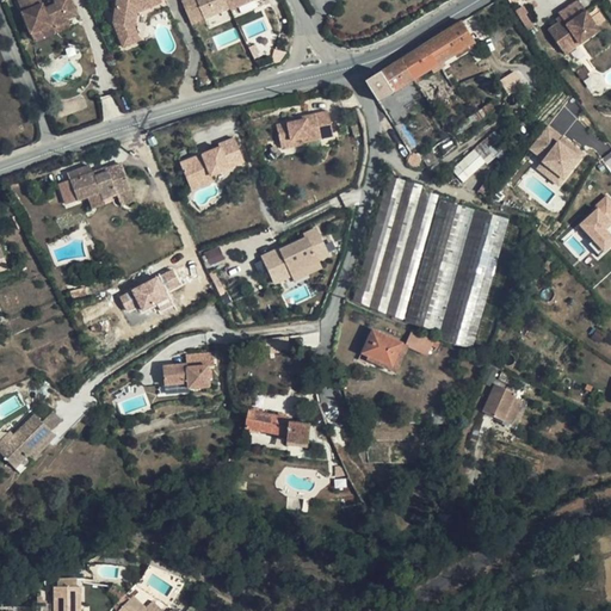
[(37,2),(36,0),(16,0),(20,10),(19,10),(29,32),(38,29),(36,24),(45,20),(53,26),(65,22),(63,18),(74,13),(67,0),(50,0),(53,2),(47,5),(42,7),(39,2),(37,2)]
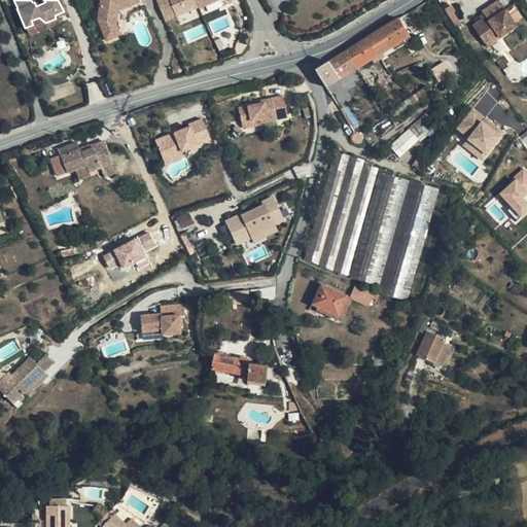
[(99,0),(97,21),(106,41),(120,35),(115,23),(116,11),(138,2),(136,0),(99,0)]
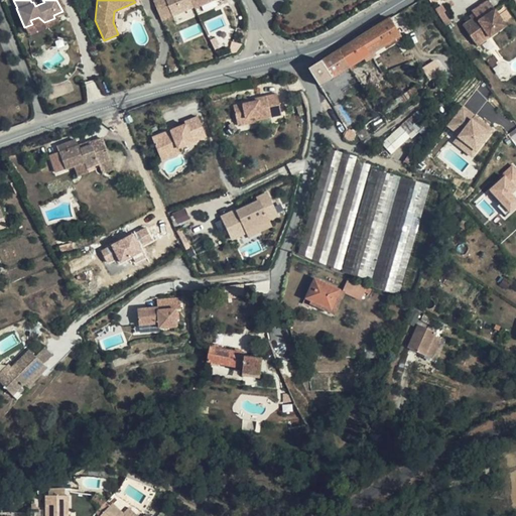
[(214,0),(166,0),(173,16),(196,7),(196,8),(214,0)]
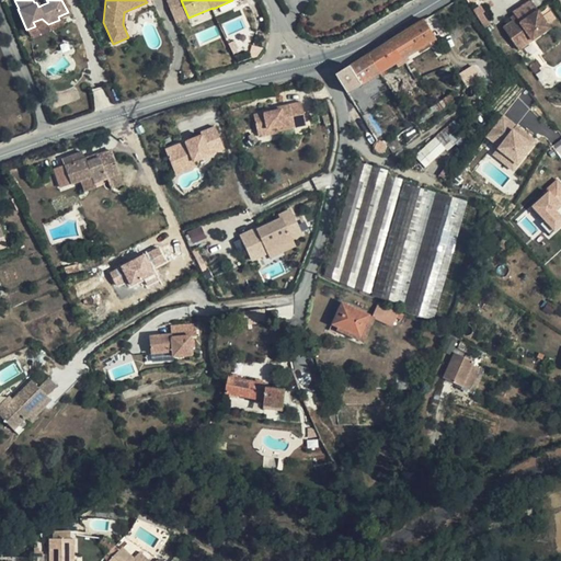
[(515,22),(505,29),(521,50),(552,29),(531,1),(515,13),(516,15),(518,19),(515,22)]
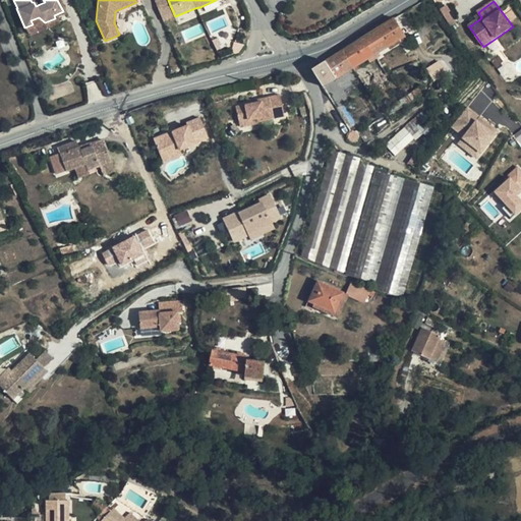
[(33,24),(24,27),(26,33),(41,26),(43,30),(57,23),(55,18),(45,22),(39,17),(31,20),(33,24)]
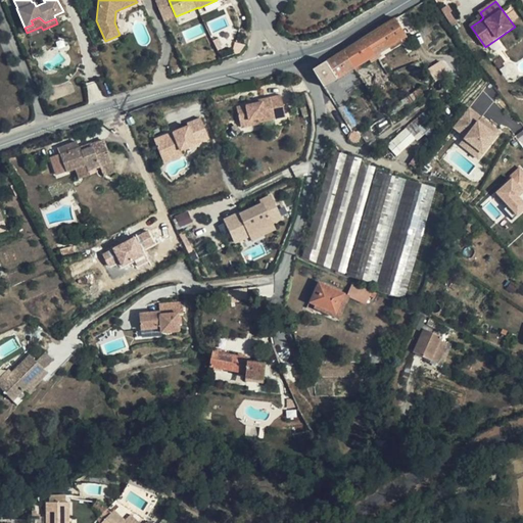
[(396,17),(372,34),(383,51),(408,36),(396,17)]
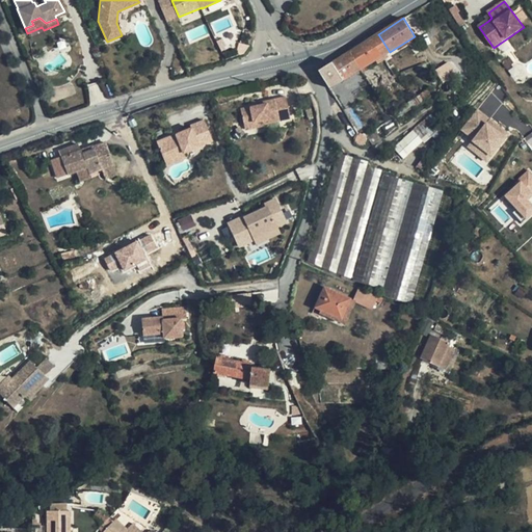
[(362,44),(373,61),(376,60),(388,53),(390,52),(378,34),(362,44)]
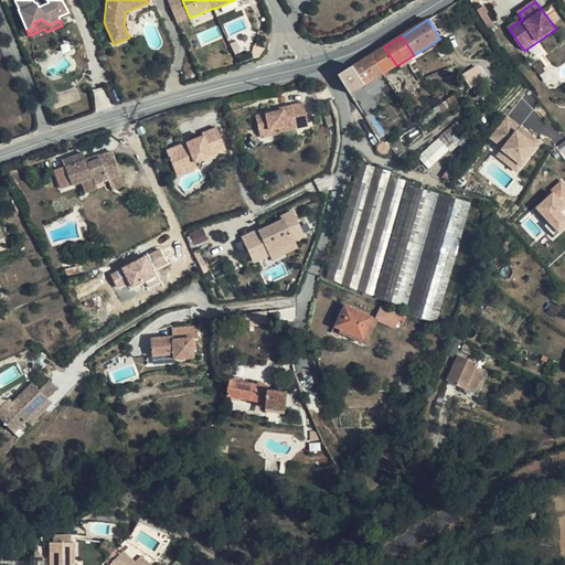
[(396,65),(384,46),(372,54),(384,73),(396,65)]
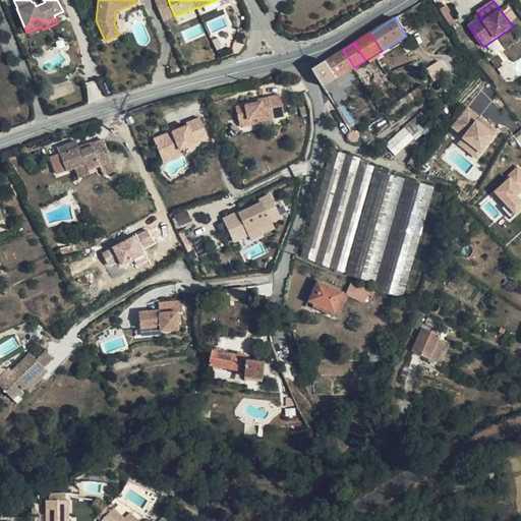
[(354,67),(343,50),(341,52),(351,69),(354,67)]
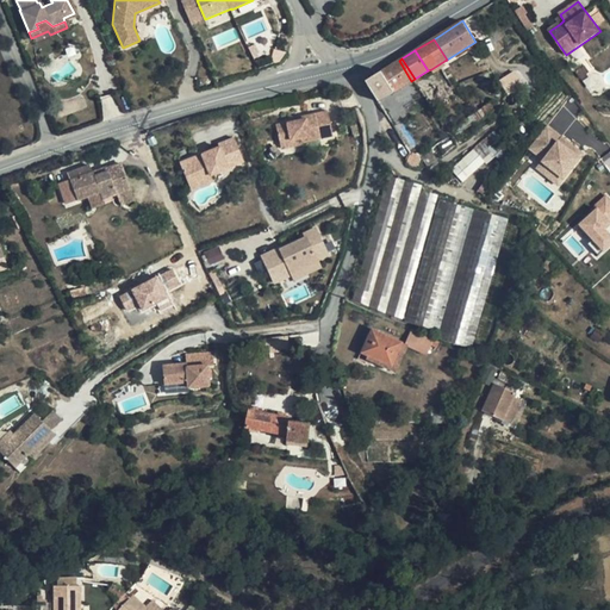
[(396,92),(411,81),(399,61),(381,72),(396,92)]
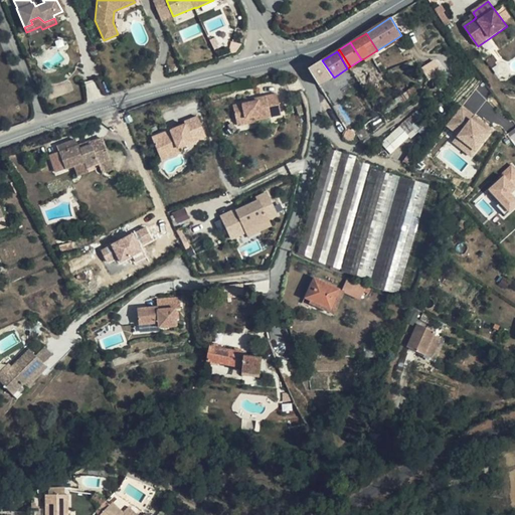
[(377,55),(375,51),(364,58),(366,61),(377,55)]
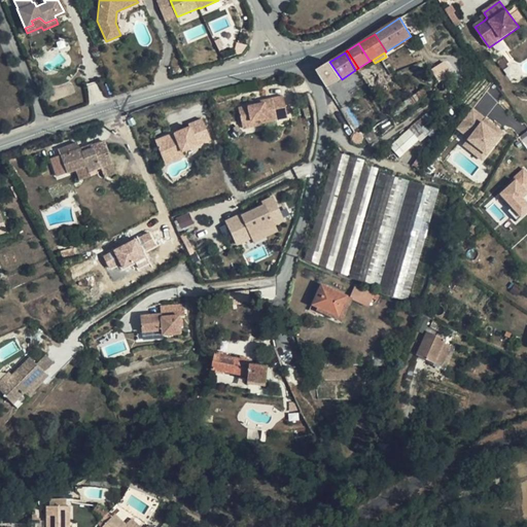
[(431,69),(438,81),(453,73),(446,61),(431,69)]
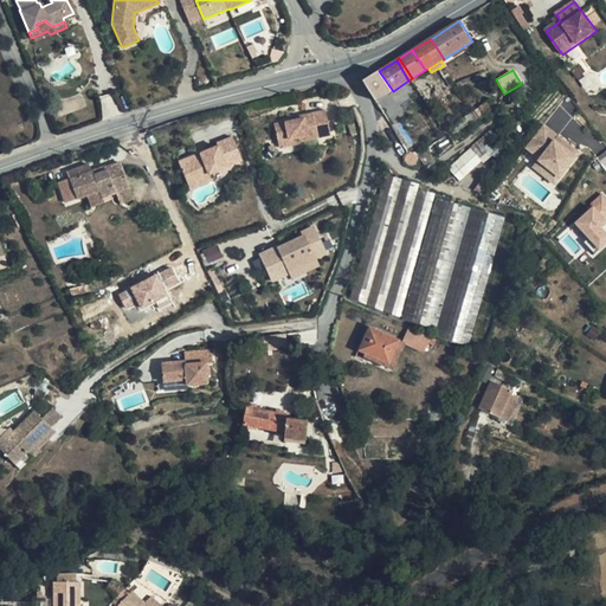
[(393,91),(379,71),(363,81),(376,101),(393,91)]
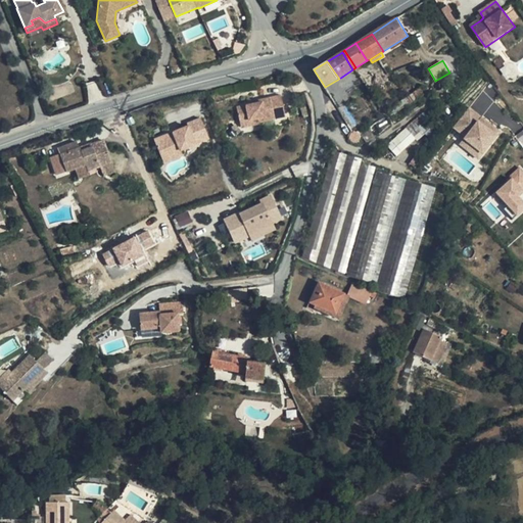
[(257,104),(237,108),(240,124),(260,120),(260,122),(275,120),(287,116),(283,96),(262,100),(263,103),(257,104)]
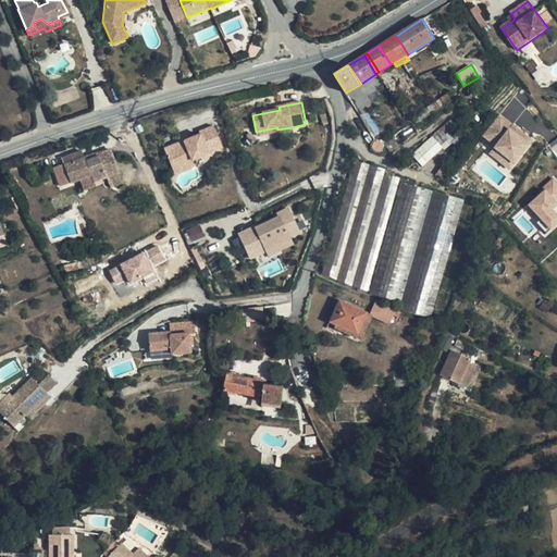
[(469,118),(462,110),(457,114),(463,122),(469,118)]
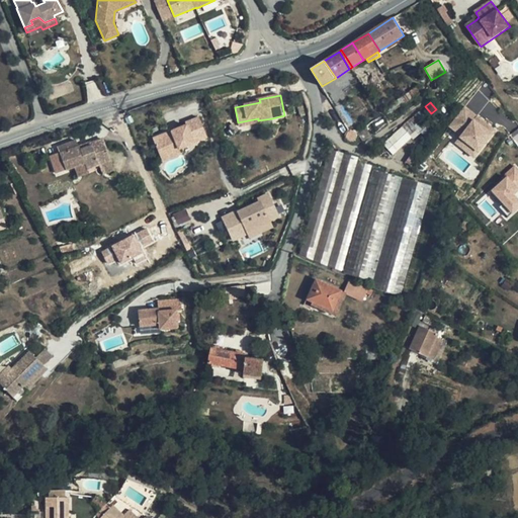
[(447,126),(459,136),(453,143),(473,159),(497,132),(465,105),(447,126)]
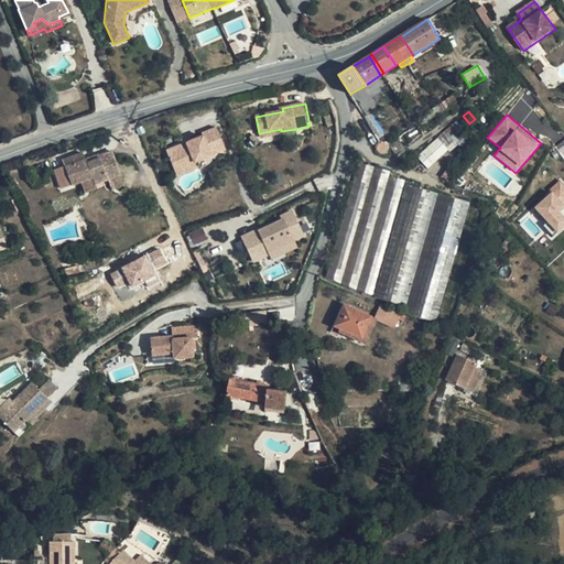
[(455,121),(437,138),(449,150),(451,151),(459,144),(469,136),(455,121)]
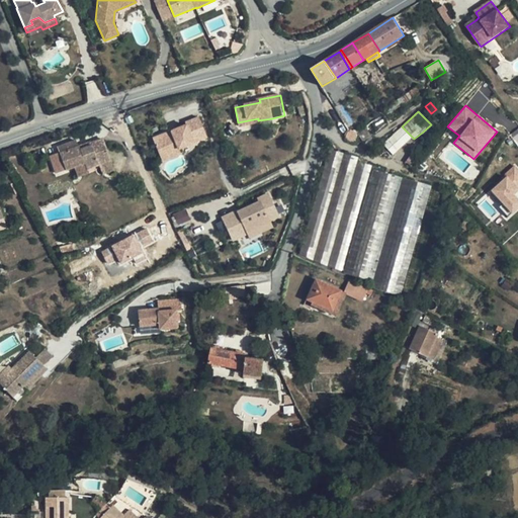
[(177,149),(205,138),(198,117),(184,123),(186,125),(152,139),(157,152),(175,145),(177,149)]
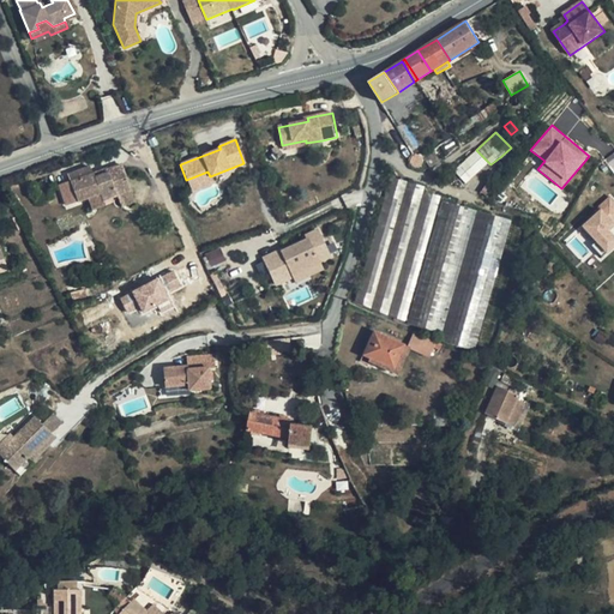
[(306,143),(306,140),(282,145),(283,151),(307,146),(306,143)]
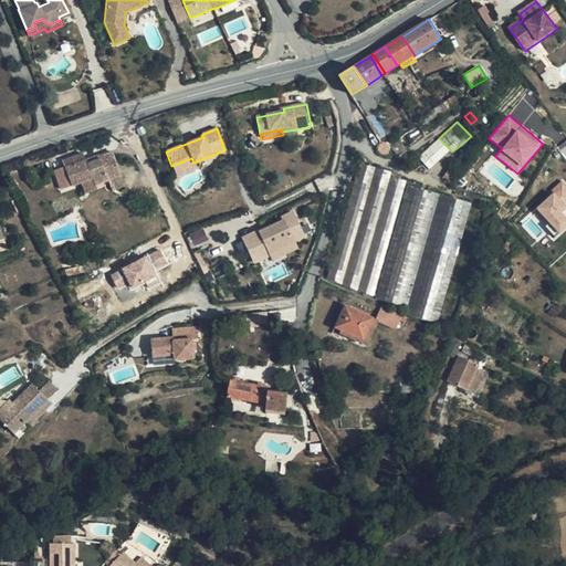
[(299,137),(297,129),(282,132),(283,135),(284,140),(299,137)]
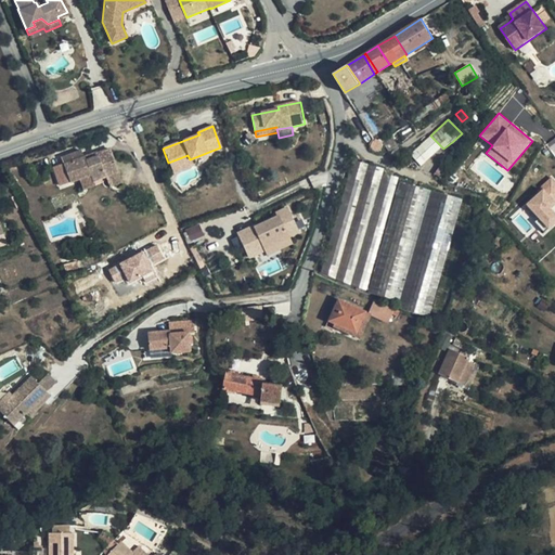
[(475,132),(469,127),(464,132),(469,138),(475,132)]
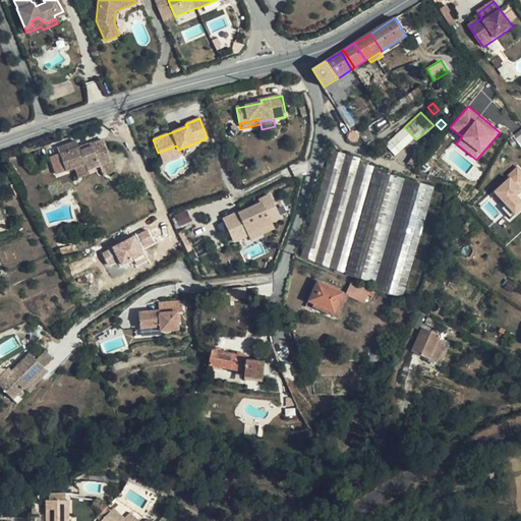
[(381,132),(375,123),(369,127),(359,133),(360,134),(366,142),(381,132)]
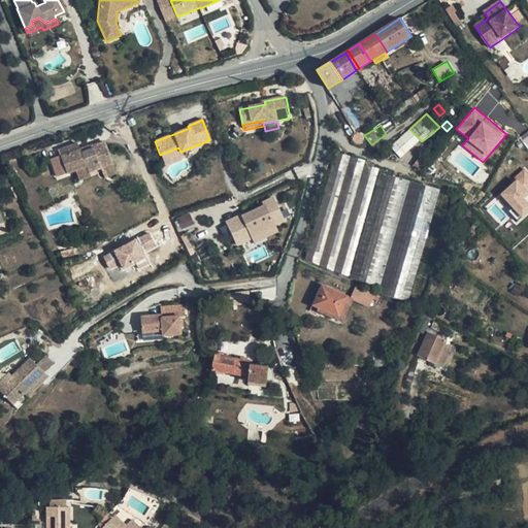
[(439,127),(430,135),(437,143),(447,134),(439,127)]
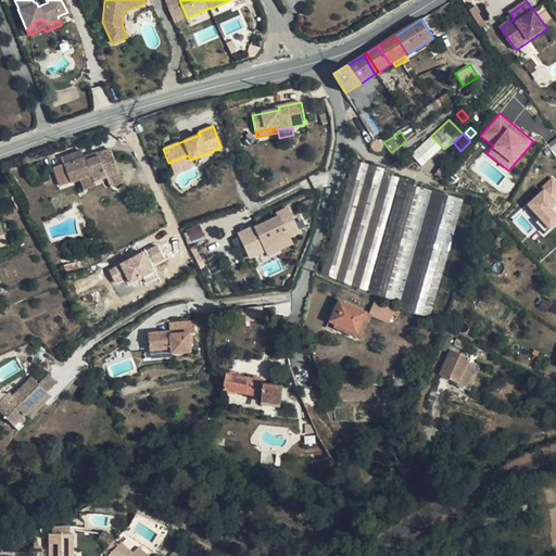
[(422,166),(443,148),(431,136),(412,154),(422,166)]
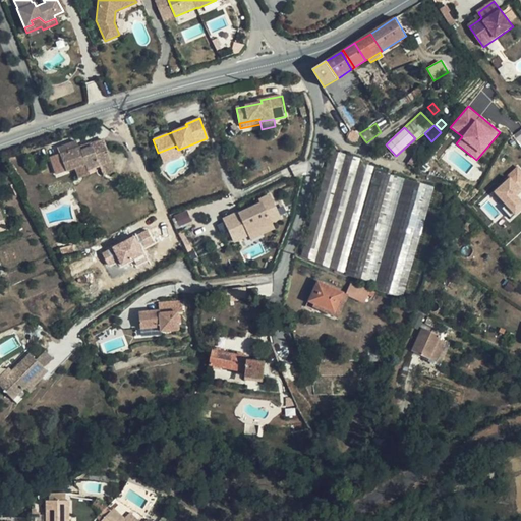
[(111,162),(103,139),(92,143),(93,145),(81,149),(79,147),(77,141),(58,149),(60,154),(50,158),(56,175),(74,168),(84,164),(88,170),(100,166),(111,162)]
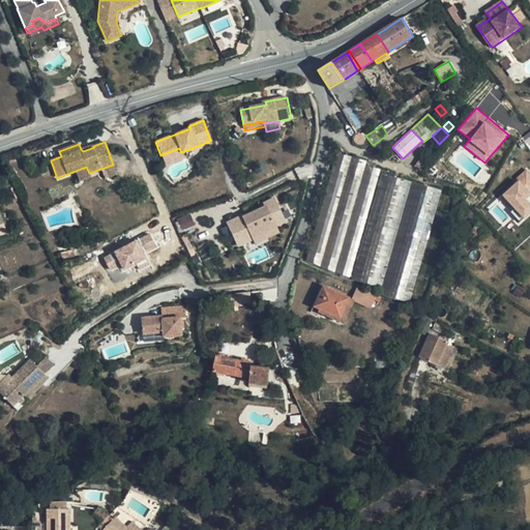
[(321,266),(352,156),(336,152),(306,260),(321,266)]
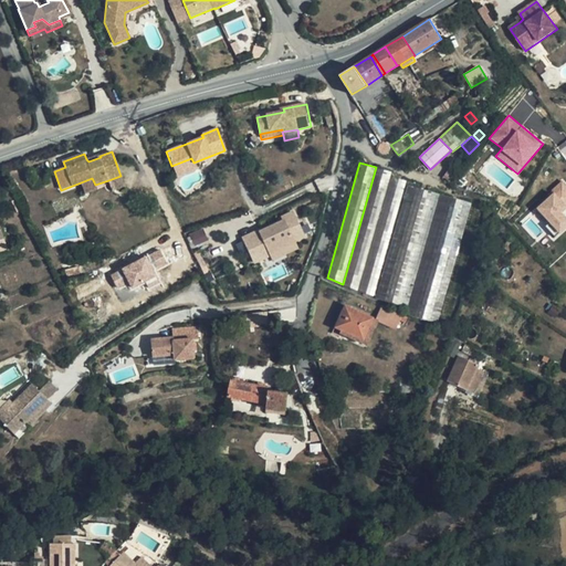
[(459,169),(452,165),(443,177),(450,181),(459,169)]
